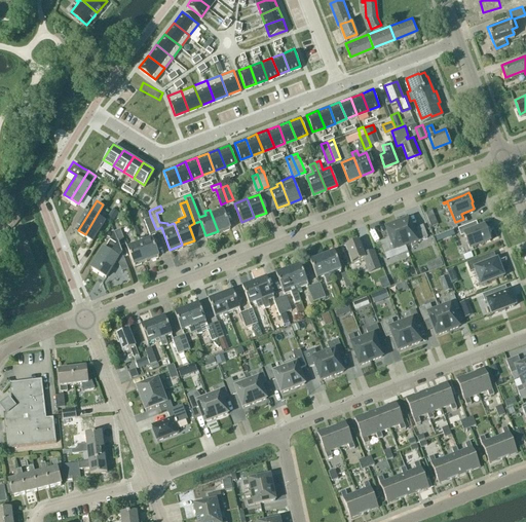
[(119,210),(113,207),(106,217),(112,220),(119,210)]
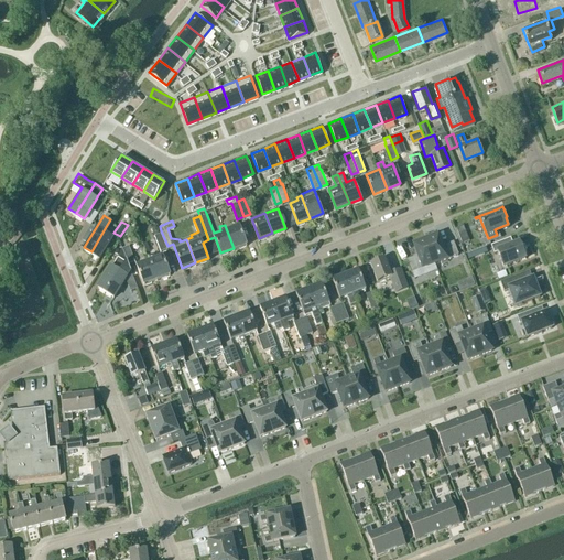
[(239,223),(226,228),(234,248),(247,243),(239,223)]
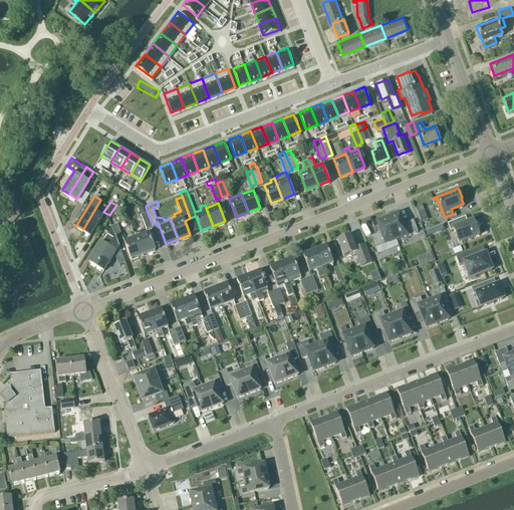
[(15,209),(7,218),(12,221),(13,220),(19,212),(15,209)]
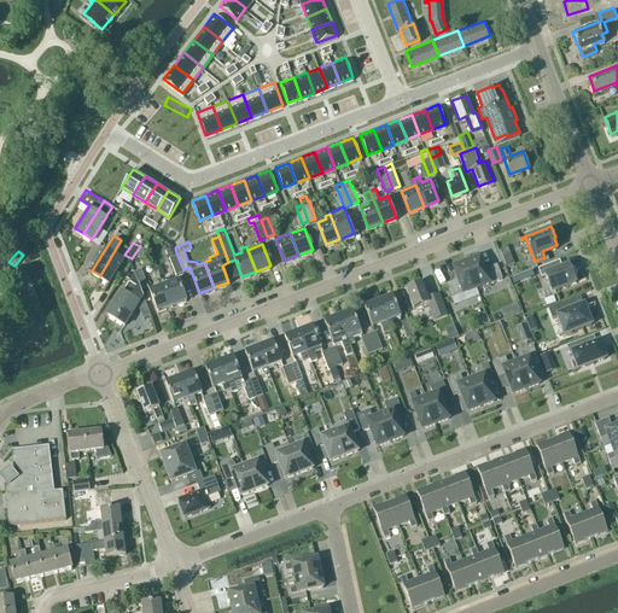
[(114,252),(100,275),(109,281),(123,258),(114,252)]
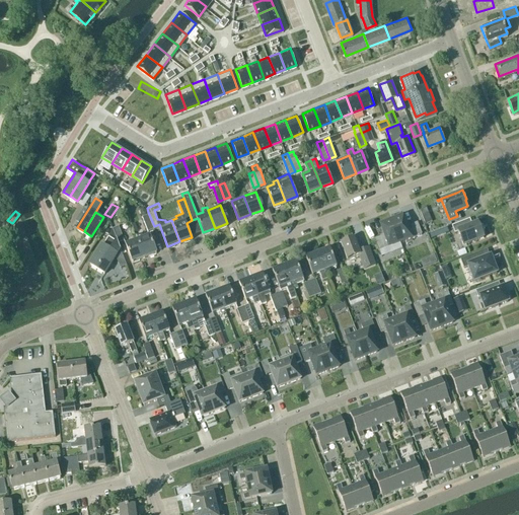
[(147,229),(154,226),(148,212),(142,214),(147,229)]
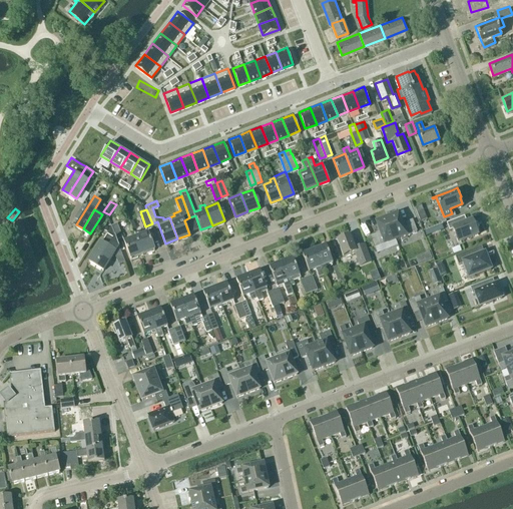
[(399,211),(387,215),(396,236),(417,228),(412,216),(402,220),(399,211)]
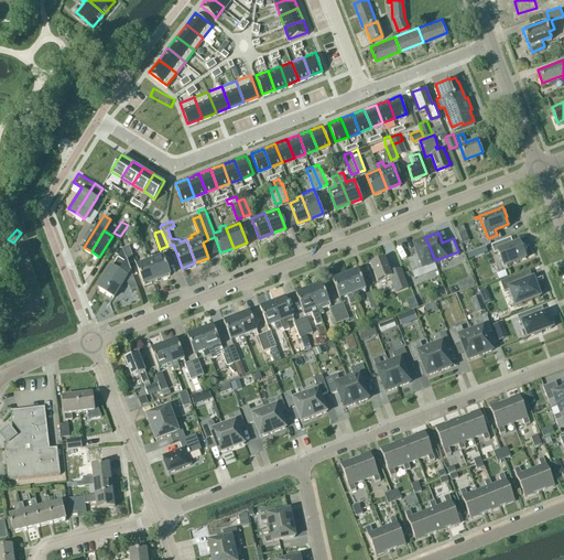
[(510,235),(491,243),(494,250),(497,249),(503,265),(525,256),(519,239),(513,243),(510,235)]
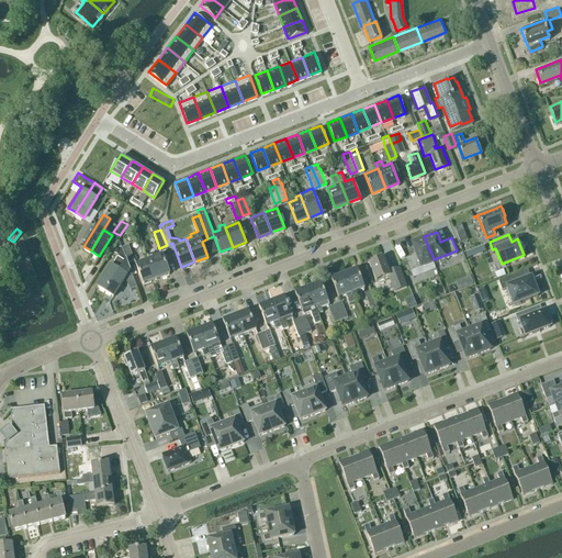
[(409,269),(434,259),(424,236),(412,242),(416,252),(405,256),(409,269)]
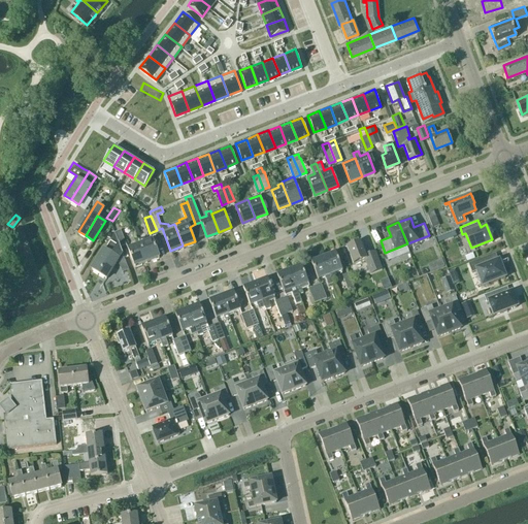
[(119,240),(119,241),(120,244),(126,242),(121,227),(114,230),(119,240)]
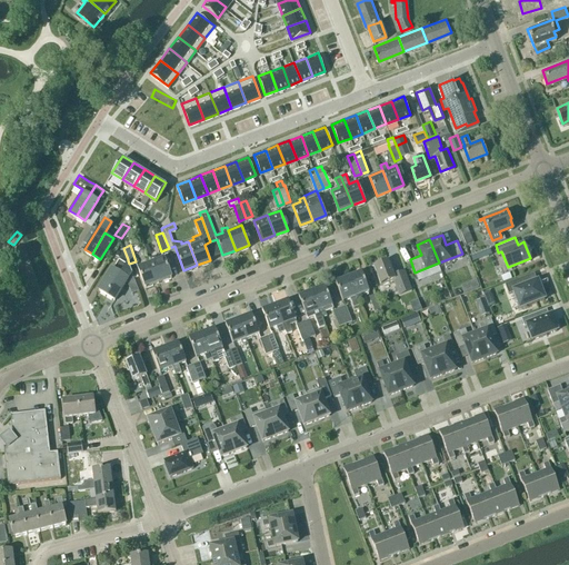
[(490,247),(471,255),(473,259),(491,253),(490,247)]
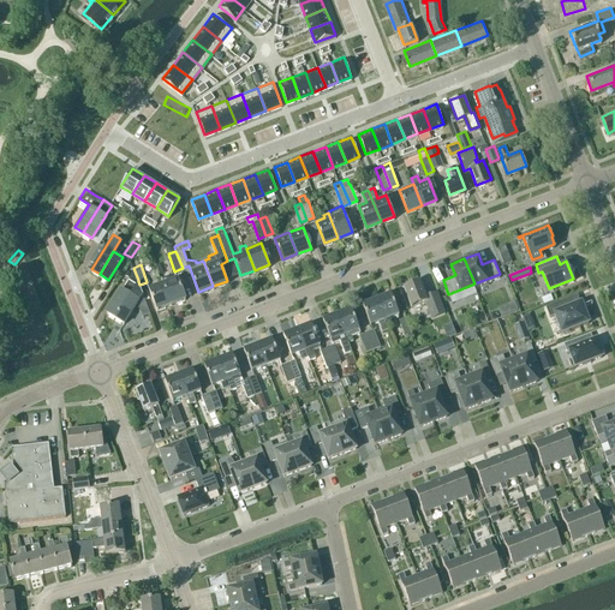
[(162,281),(171,303),(185,297),(177,275),(162,281)]
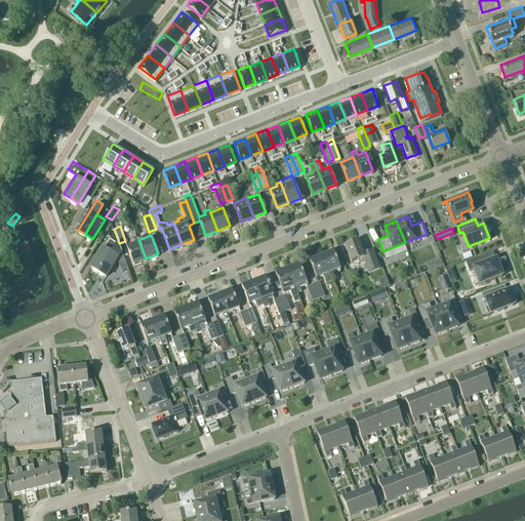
[(111,250),(115,244),(118,240),(117,239),(116,241),(110,237),(105,246),(104,245),(91,265),(98,270),(111,250)]
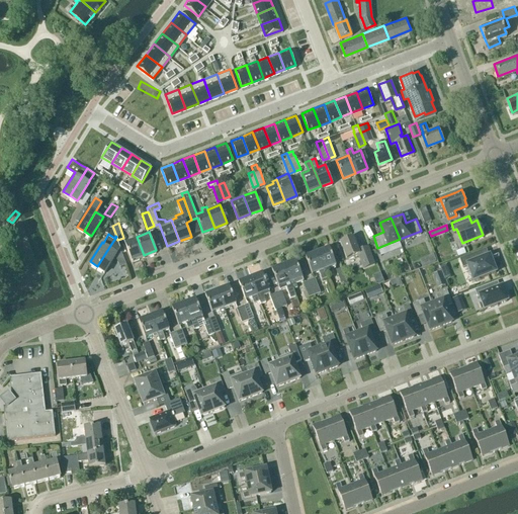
[(358,252),(363,266),(374,262),(367,245),(358,248),(353,236),(340,241),(347,257),(358,252)]
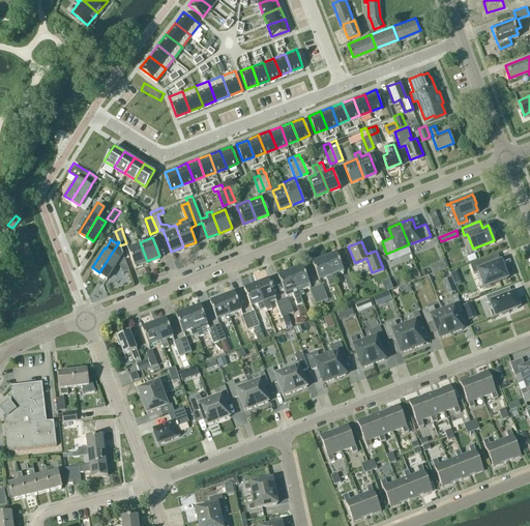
[(122,252),(120,245),(119,242),(116,246),(112,253),(99,272),(107,276),(119,257),(122,252)]
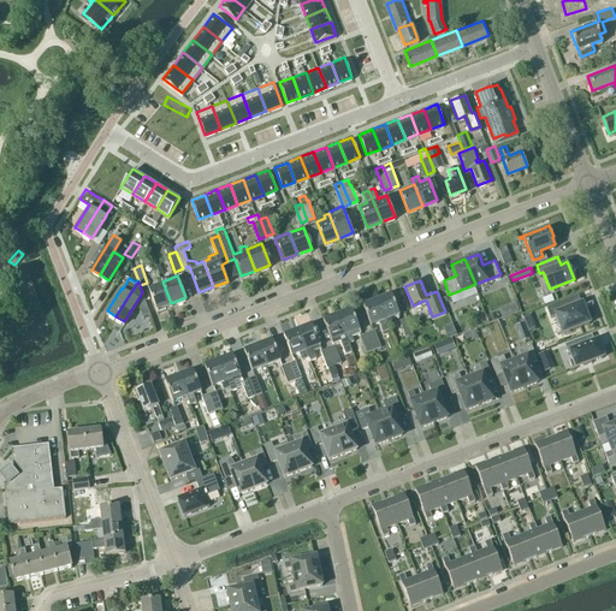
[(158,308),(171,303),(163,282),(149,286),(158,308)]
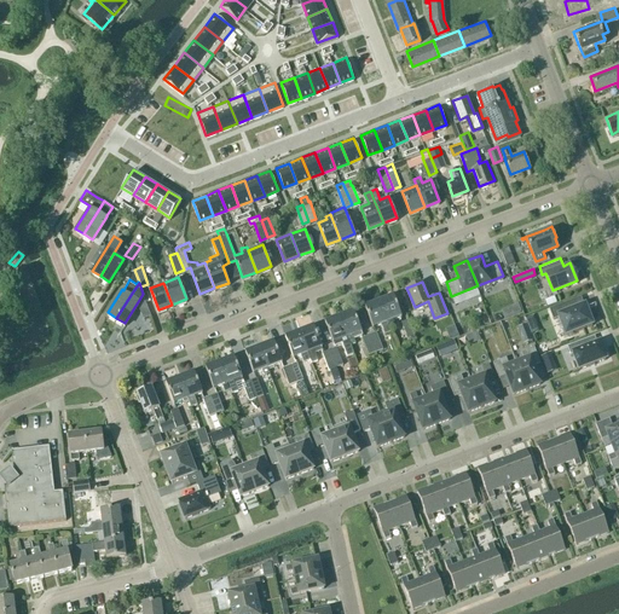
[(379,297),(389,326),(395,324),(393,318),(401,314),(393,293),(379,297)]
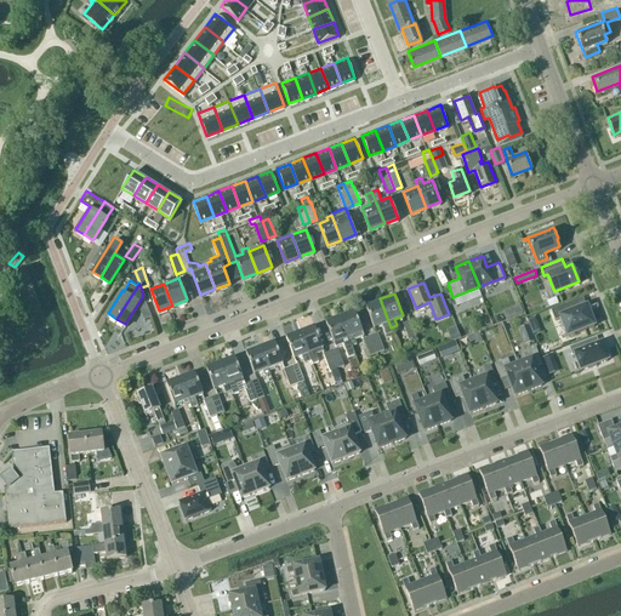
[(380,298),(365,304),(374,326),(382,324),(385,329),(386,329),(387,334),(392,331),(391,328),(380,298)]
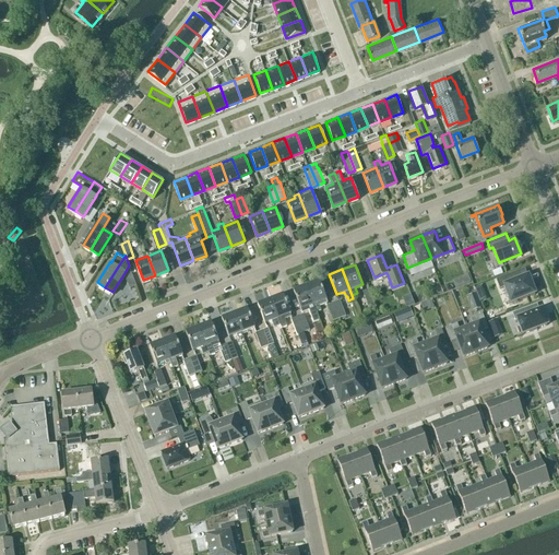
[(518,269),(496,276),(500,285),(504,284),(511,299),(535,291),(528,273),(521,276),(518,269)]
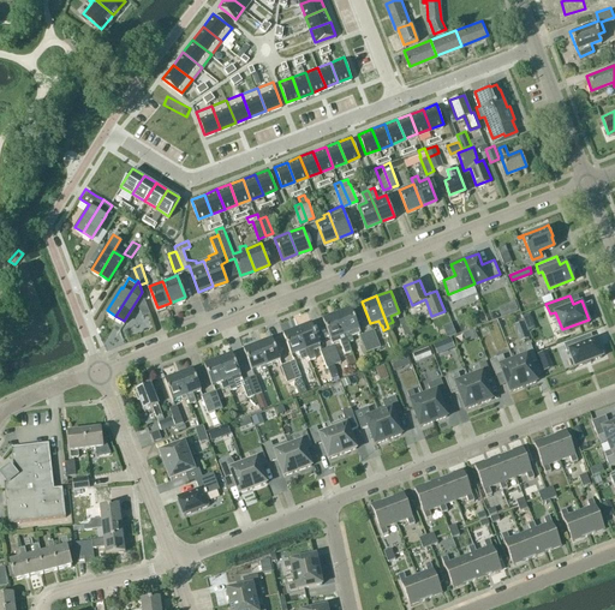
[(336,311),(347,340),(353,338),(351,334),(359,330),(358,328),(359,328),(351,306),(336,311)]
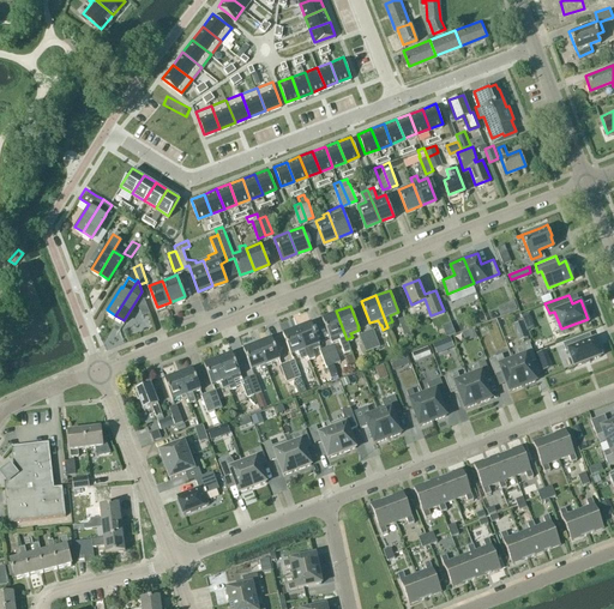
[(347,339),(336,311),(321,317),(331,342),(339,338),(344,351),(351,349),(347,339)]
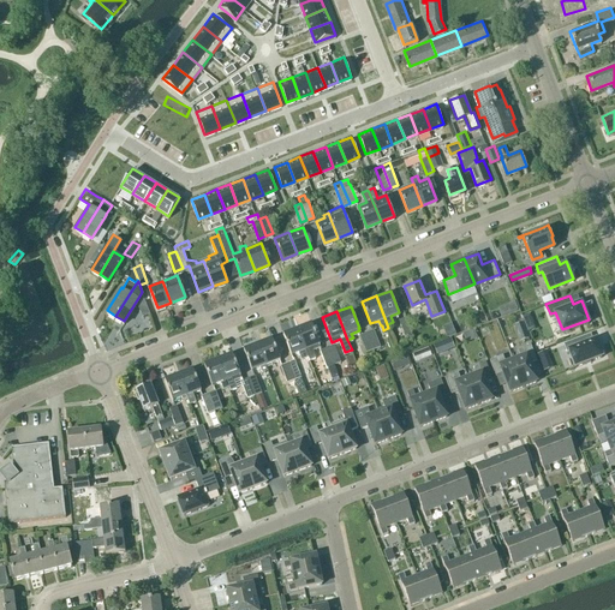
[(405,334),(412,332),(406,315),(399,317),(405,334)]
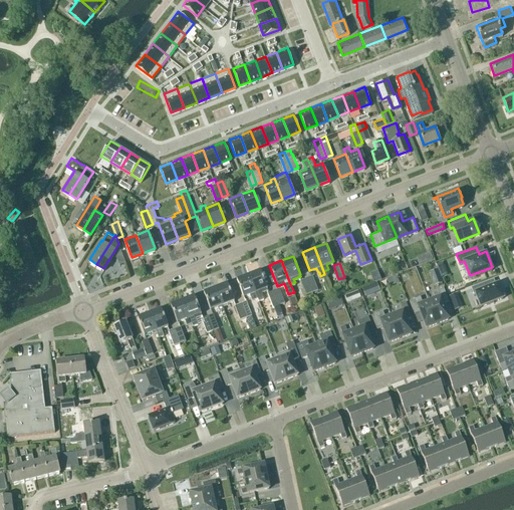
[(258,299),(264,297),(261,288),(267,286),(260,268),(248,273),(257,296),(258,299)]
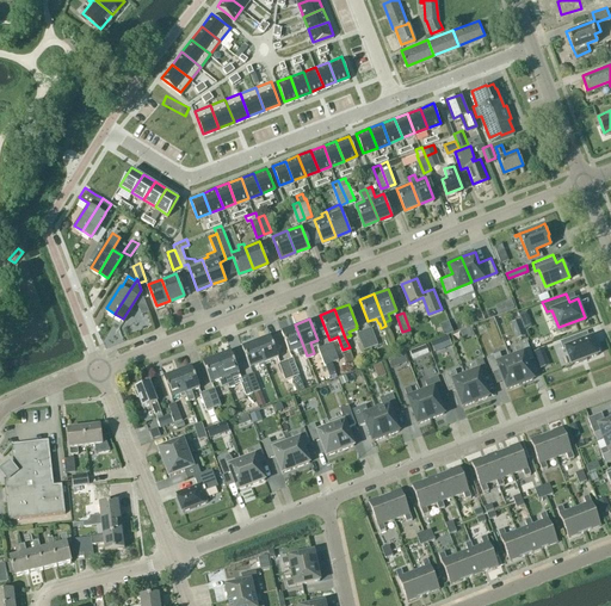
[(300,354),(306,352),(295,325),(281,329),(289,351),(297,348),(300,354)]
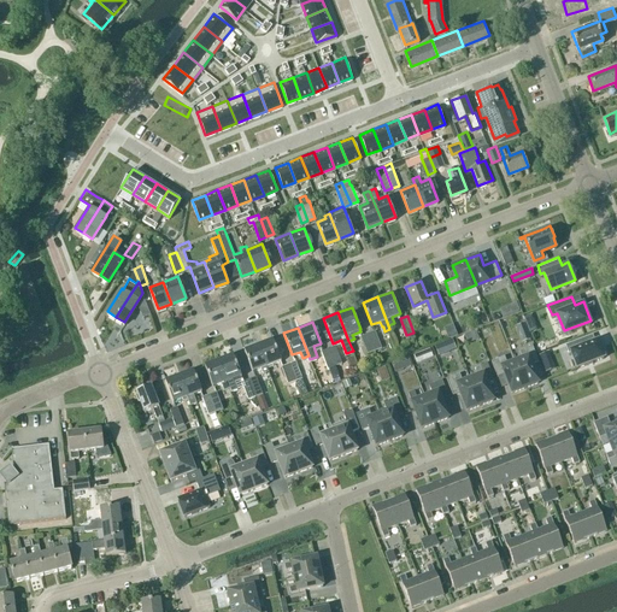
[(368,330),(375,348),(381,345),(375,328),(368,330)]
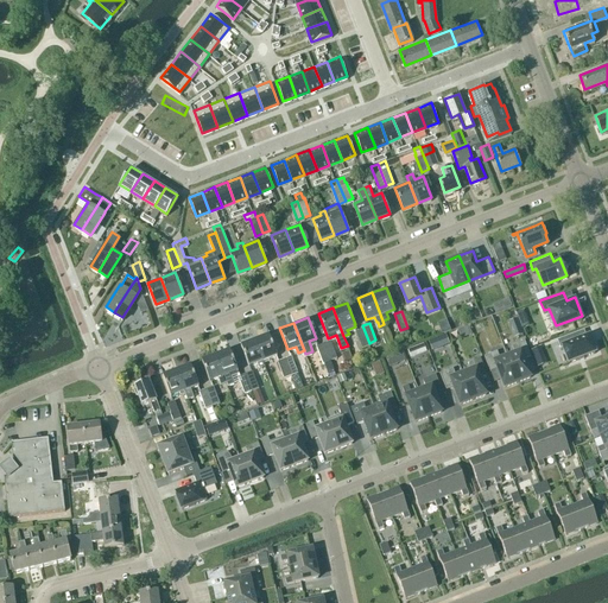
[(520,324),(514,327),(517,334),(524,330),(520,324)]
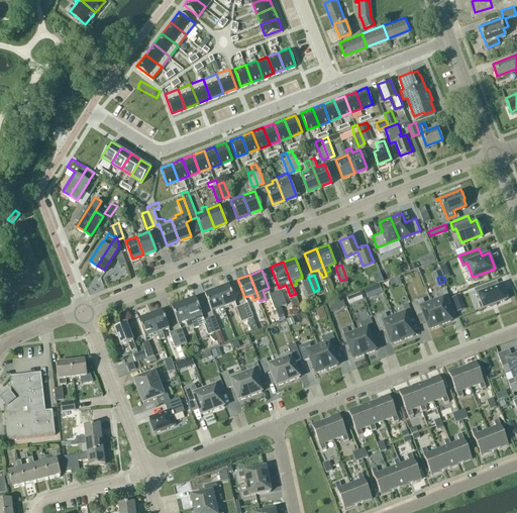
[(308,294),(314,292),(308,277),(302,280),(308,294)]
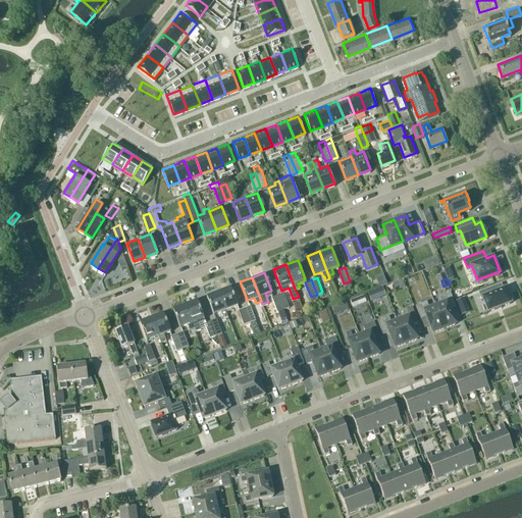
[(483,296),(488,309),(511,301),(510,299),(512,298),(509,291),(507,291),(506,287),(504,288),(499,289),(497,282),(478,290),(481,297),(483,296)]
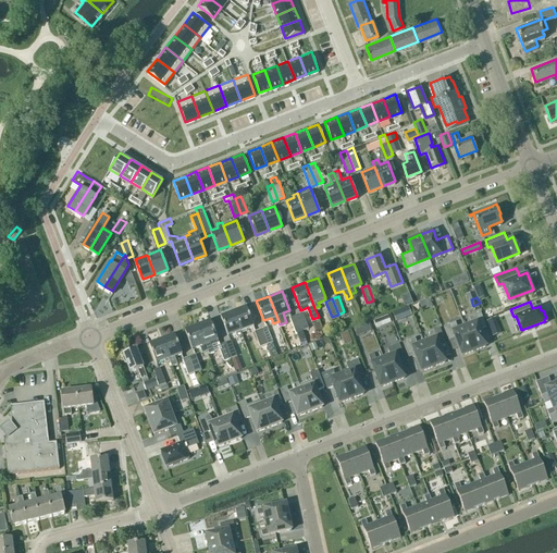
[(240,329),(254,324),(246,305),(233,309),(240,329)]
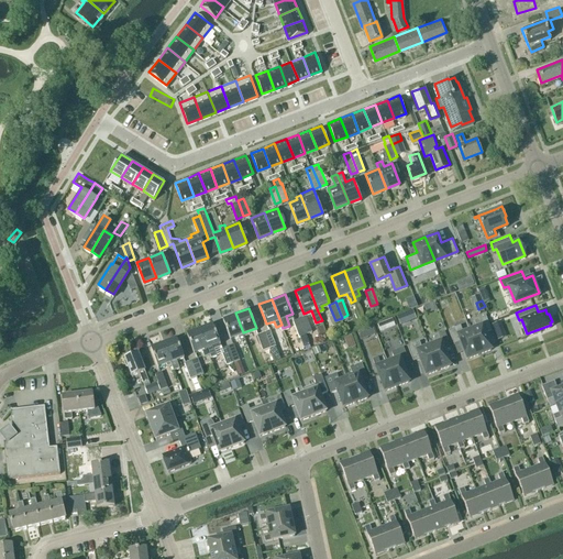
[(412,308),(397,314),(400,321),(416,315),(412,308)]
